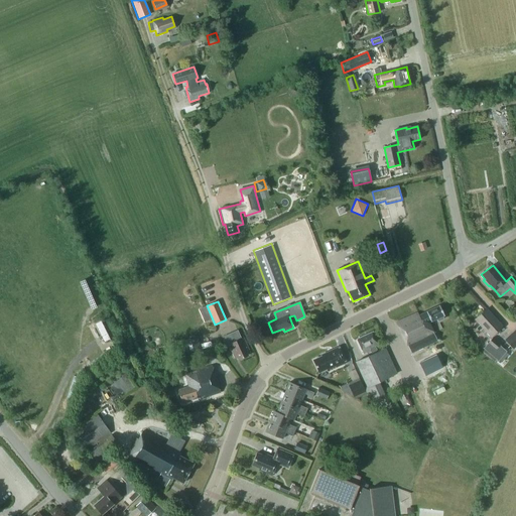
[(408,346),(411,354),(437,341),(433,333),(434,333),(429,323),(436,319),(437,320),(442,318),(442,316),(444,315),(439,305),(418,315),(417,312),(396,323),(406,346),(408,346)]
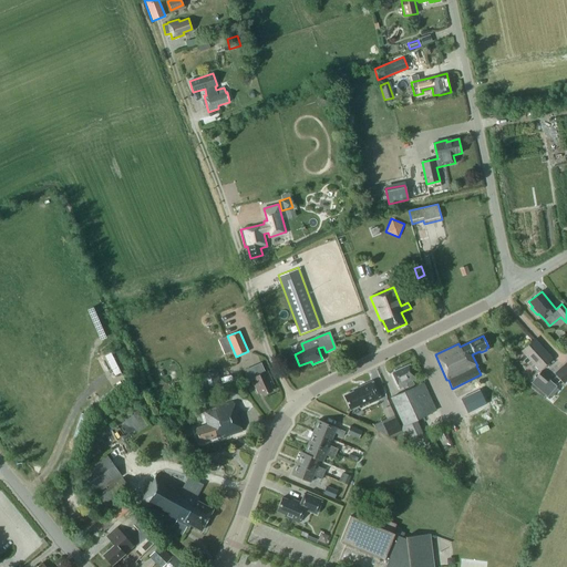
[(522,351),(539,370),(552,358),(534,339),(522,351)]
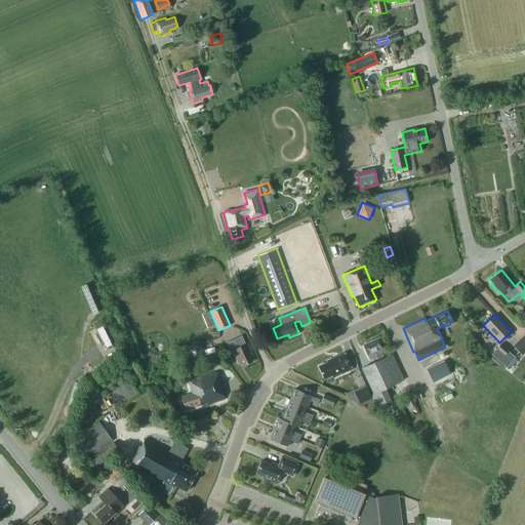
[(522,356),(524,353),(524,333),(513,346),(522,356)]
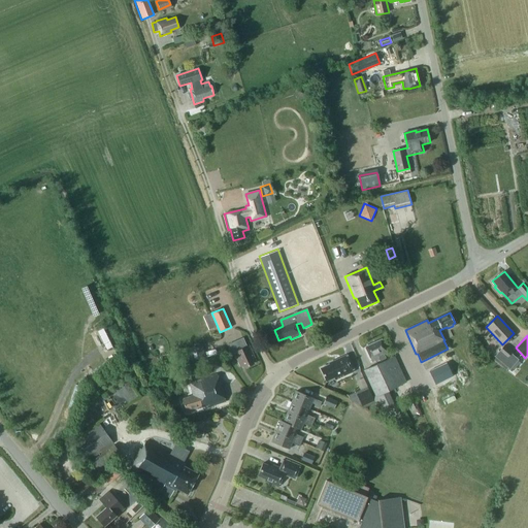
[(243,338),(229,345),(232,354),(234,353),(239,364),(242,363),(244,368),(254,364),(252,359),(255,358),(249,345),(246,347),(243,338)]
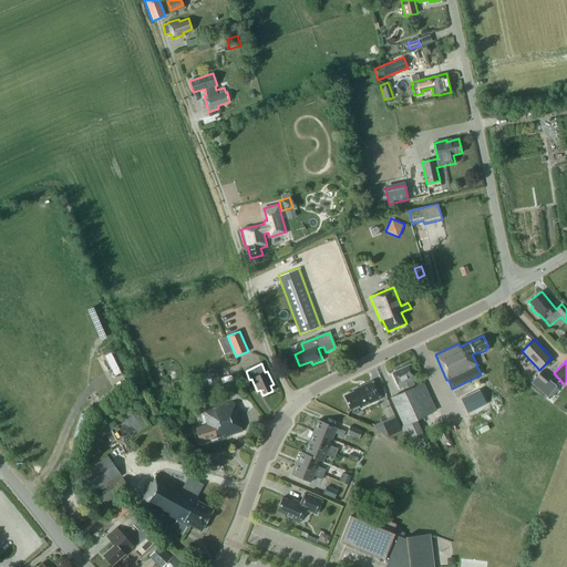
[(410,364),(392,372),(398,384),(400,389),(416,381),(410,364)]
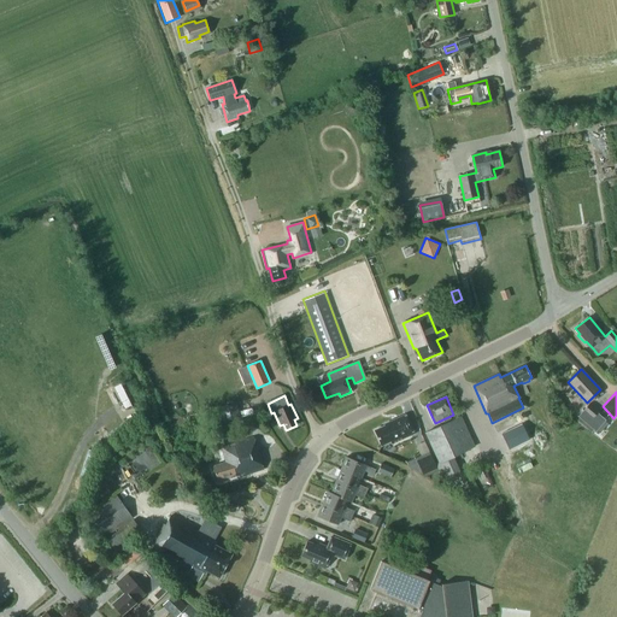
[(218,412),(221,422),(240,417),(236,403),(223,405),(225,410),(218,412)]
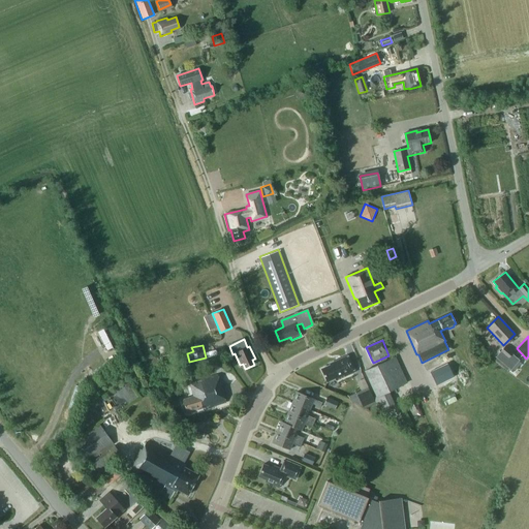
[(495,356),(510,370),(519,361),(511,354),(514,352),(505,346),(495,356)]
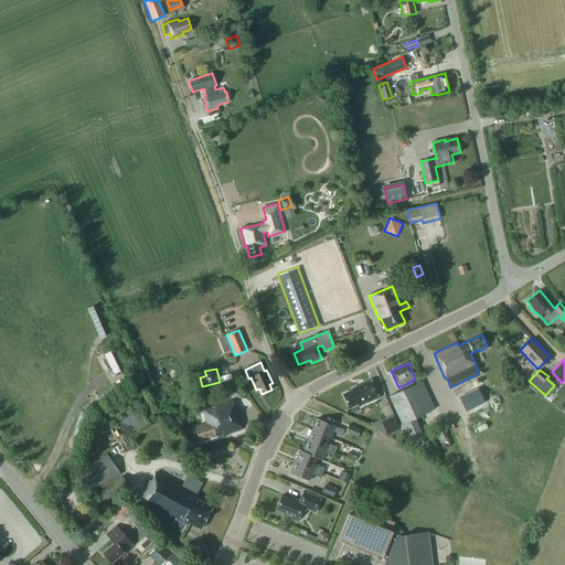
[(343,394),(349,408),(358,404),(359,406),(379,397),(371,380),(352,388),(352,390),(343,394)]
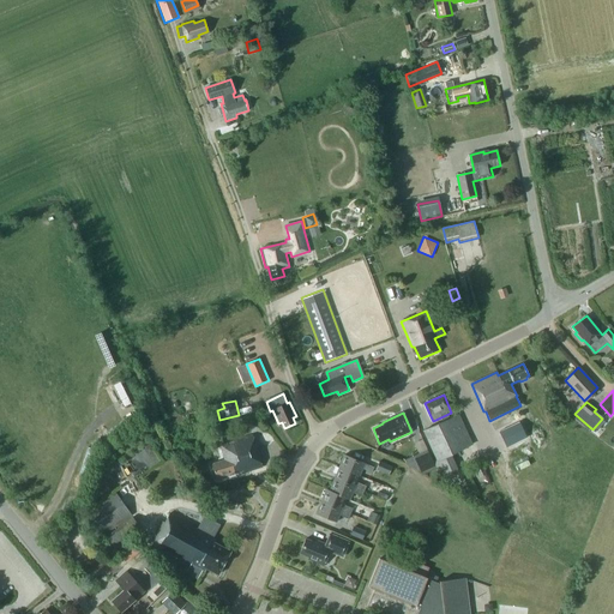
[(473,444),(458,414),(423,431),(437,461),(473,444)]
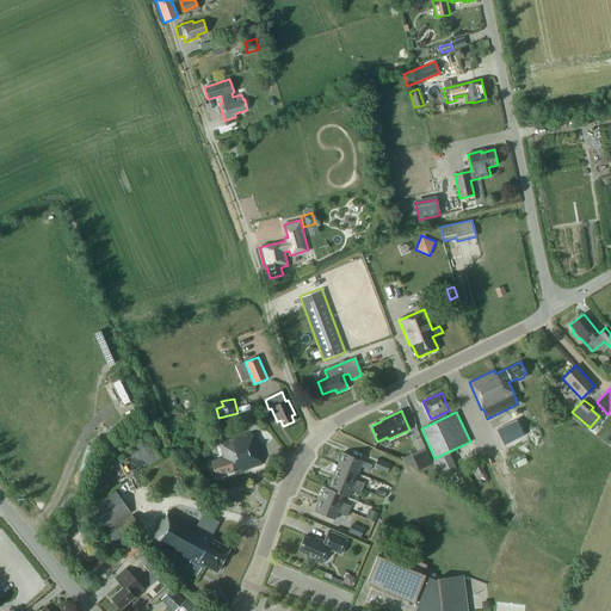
[(524,436),(516,420),(497,430),(504,445),(524,436)]
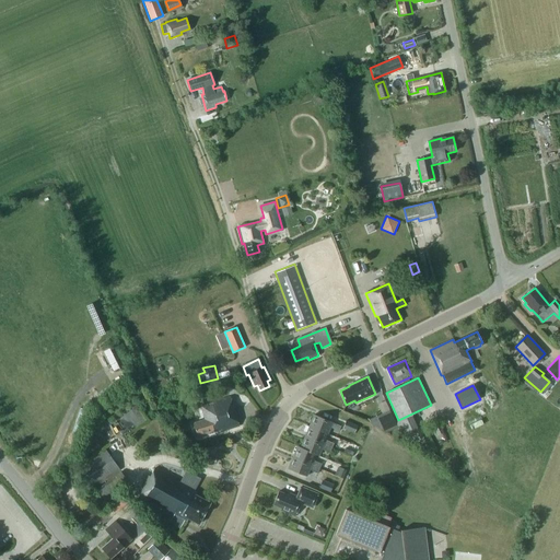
[(201,406),(205,419),(193,423),(197,436),(221,429),(222,431),(240,426),(231,397),(201,406)]
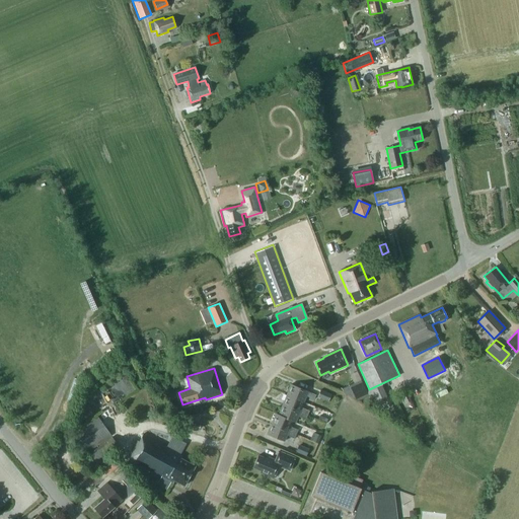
[(127,375),(122,379),(126,384),(131,380),(127,375)]
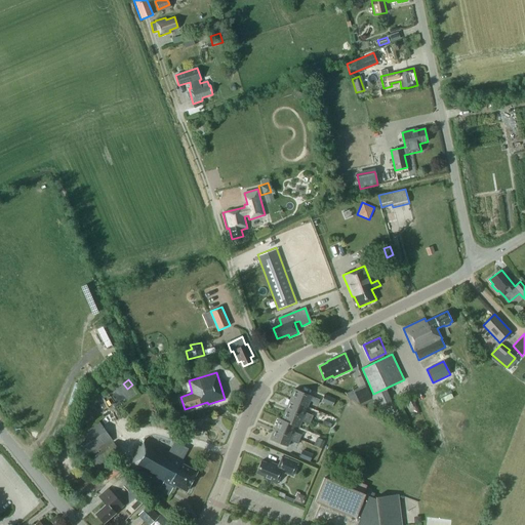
[(354,392),(359,403),(371,398),(366,387),(354,392)]
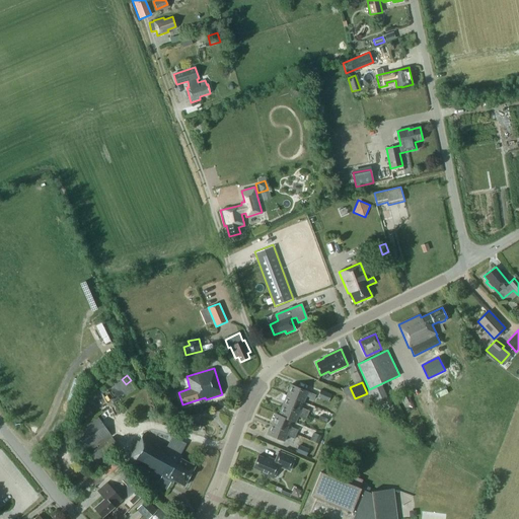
[(291,384),(287,395),(304,402),(306,396),(314,399),(316,394),(308,391),(291,384)]
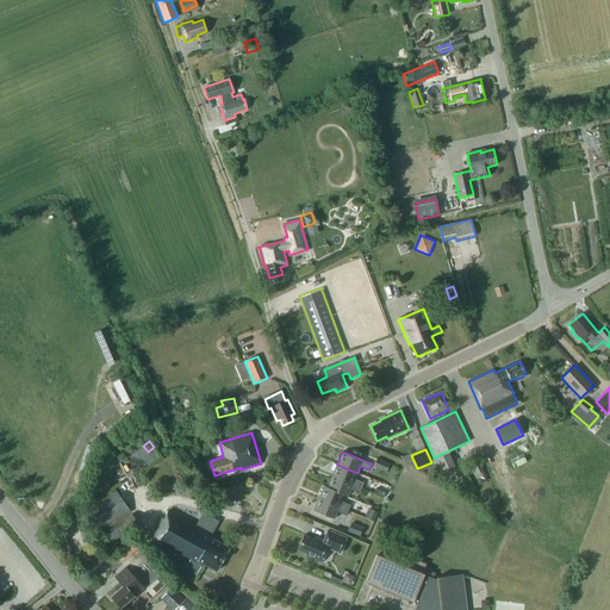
[(431,459),(439,475),(456,468),(448,452),(431,459)]
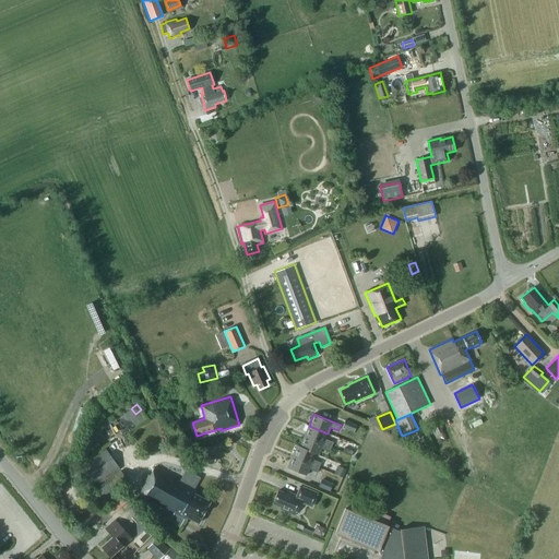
[(430,423),(436,435),(443,431),(437,419),(430,423)]
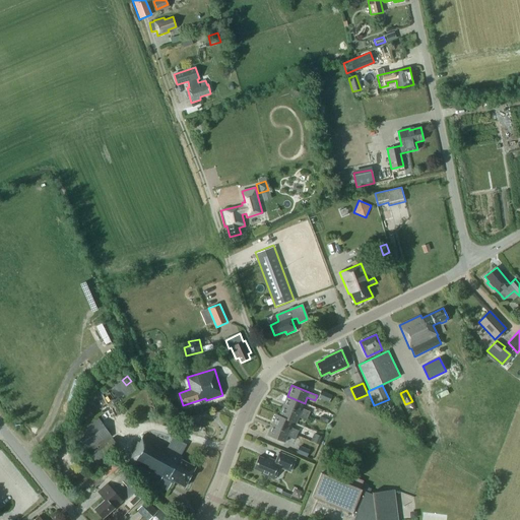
[(318,397),(329,402),(331,396),(321,391),(318,397)]
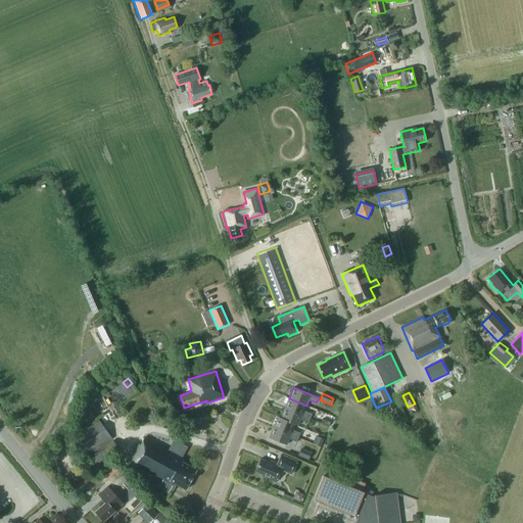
[(289,398),(285,408),(310,419),(312,414),(303,411),(306,406),(289,398)]
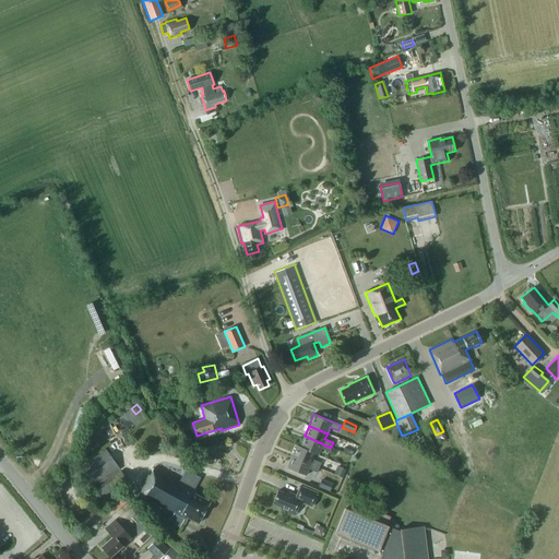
[(300,447),(299,447),(314,453),(318,455),(321,449),(330,452),(331,448),(305,436),(300,447)]
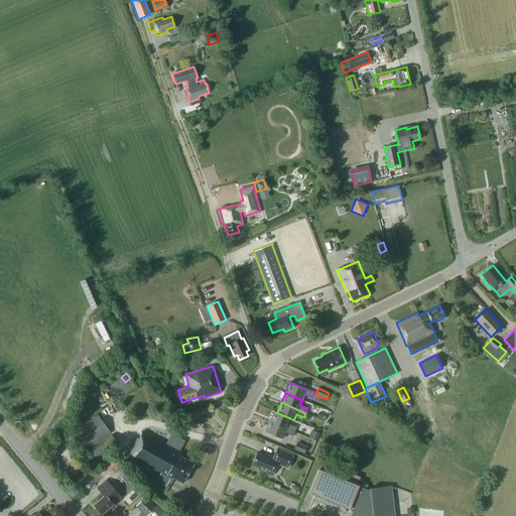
[(454,417),(458,407),(445,403),(441,413),(454,417)]
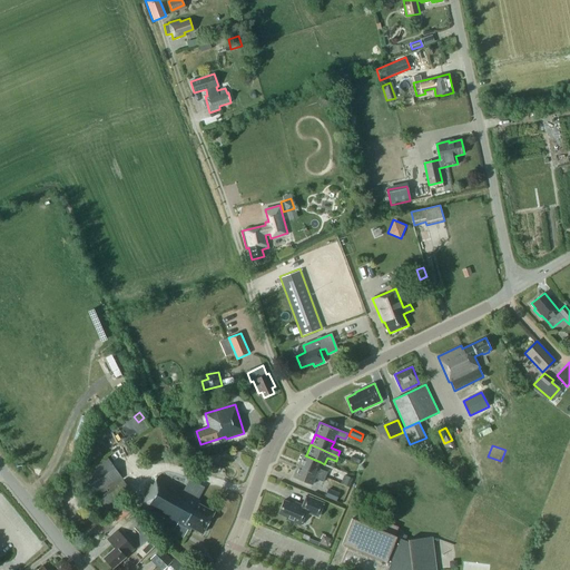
[(325,478),(325,477),(327,472),(318,469),(321,462),(305,455),(306,455),(303,454),(298,465),(325,478)]
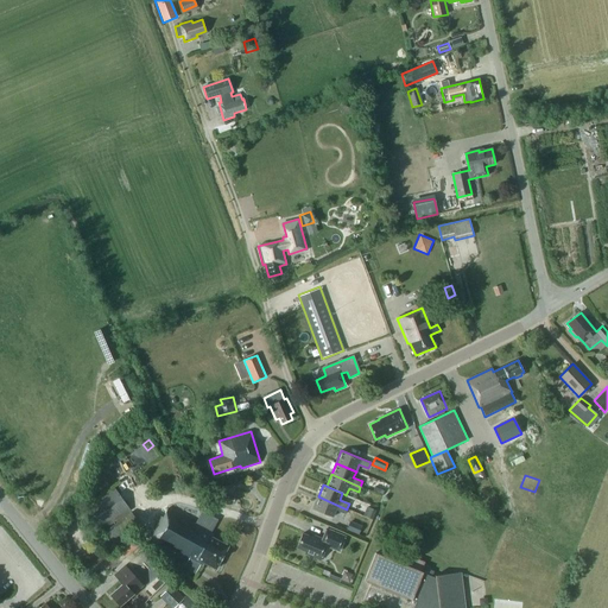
[(83,508),(100,532),(103,529),(131,511),(114,487),(83,508)]
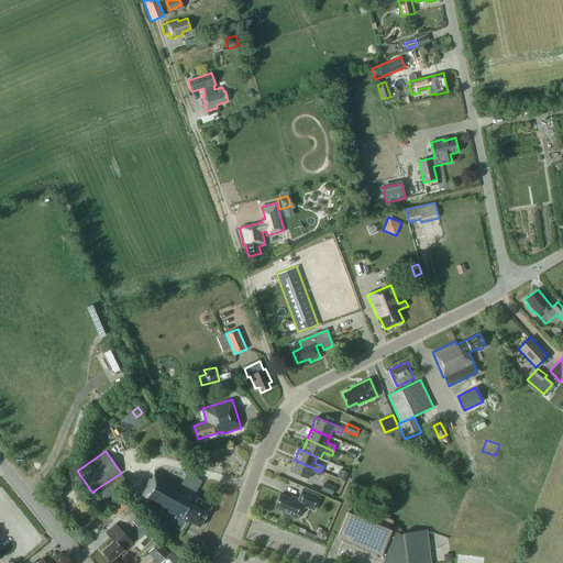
[(320,476),(321,472),(295,460),(289,471),(308,478),(311,473),(320,476)]
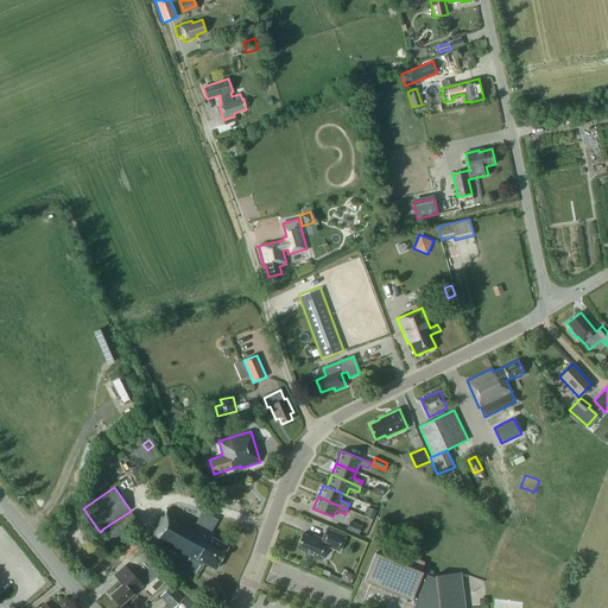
[(369,507),(366,517),(372,519),(375,512),(377,511),(369,507)]
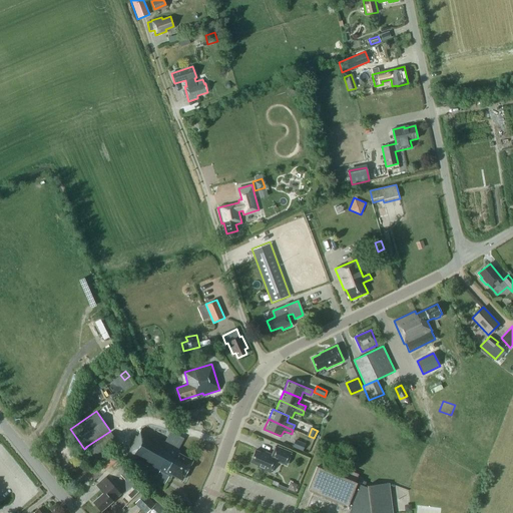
[(171,475),(182,480),(192,461),(178,453),(180,450),(141,429),(137,436),(136,435),(126,453),(159,472),(160,471),(170,476),(171,475)]
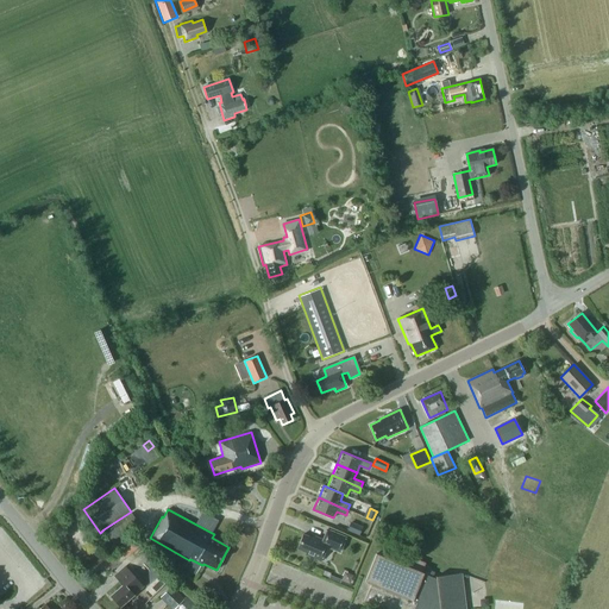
[(139,525),(131,513),(105,532),(113,544),(139,525)]
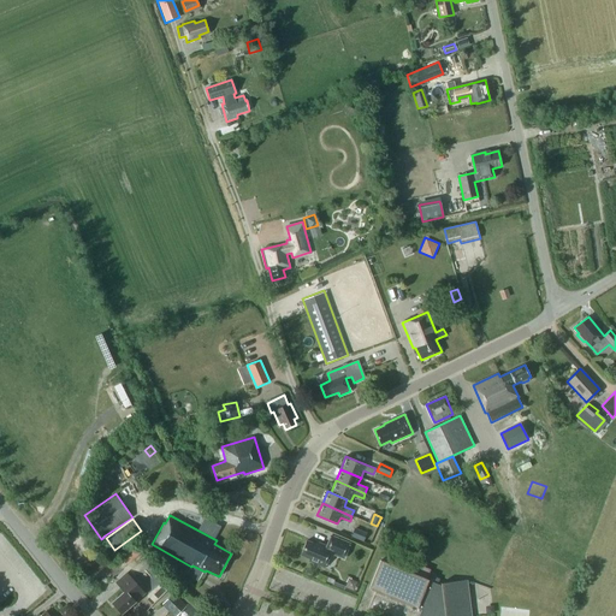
[(354,527),(349,537),(363,542),(368,533),(354,527)]
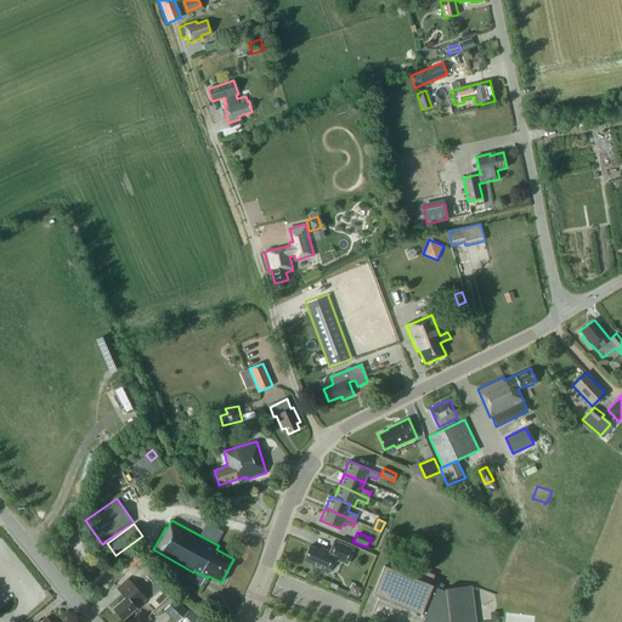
[(312,566),(327,574),(332,564),(334,565),(337,560),(346,564),(354,549),(334,541),(329,552),(320,548),(318,549),(310,546),(304,560),(312,565),(312,566)]
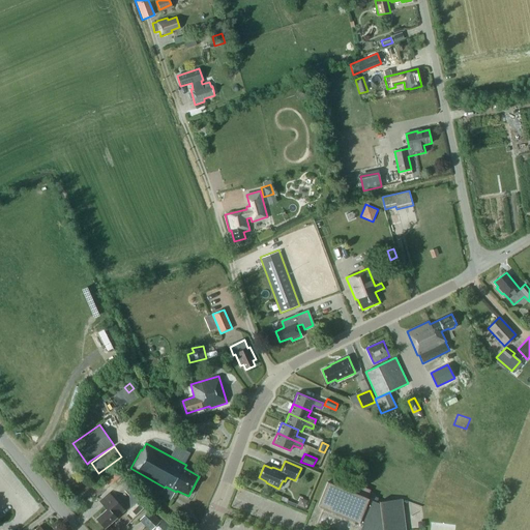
[(115,468),(102,478),(109,486),(121,475),(115,468)]
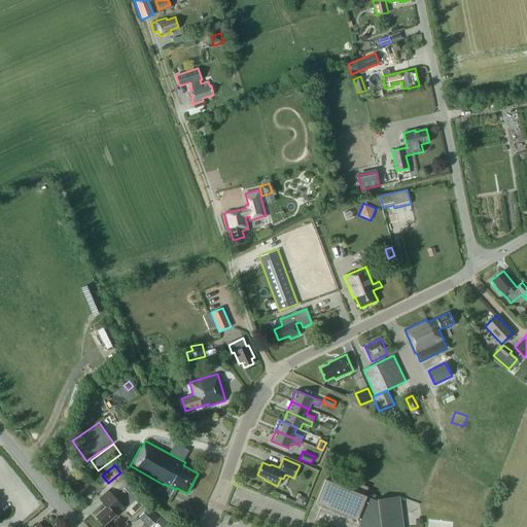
[(325,479),(315,503),(321,505),(315,522),(327,526),(402,526),(399,496),(377,498),(377,500),(364,495),(367,487),(350,480),(347,488),(325,479)]
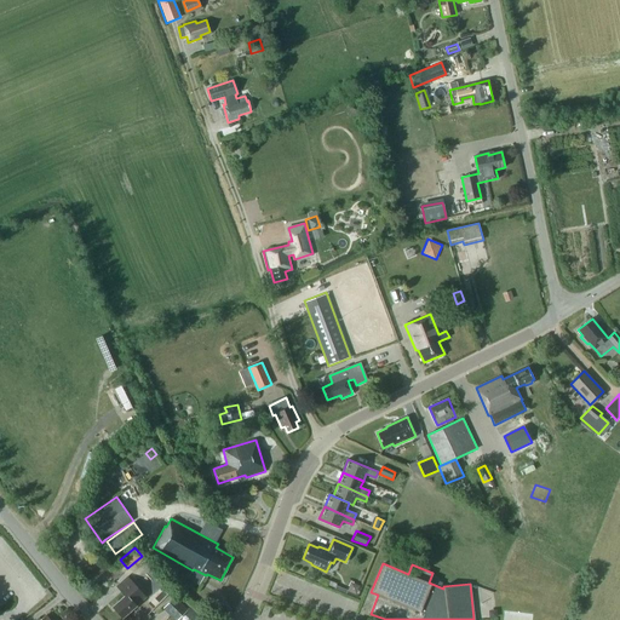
[(113,607),(122,618),(145,597),(127,577),(116,586),(125,596),(113,607)]
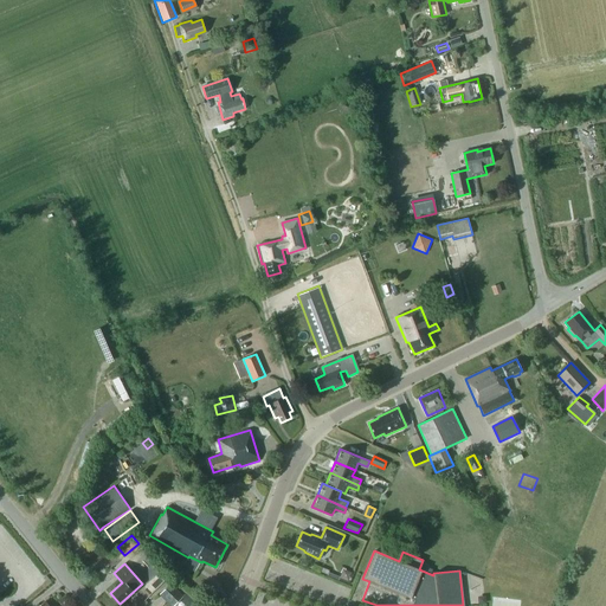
[(161,593),(174,605),(184,595),(171,582),(161,593)]
